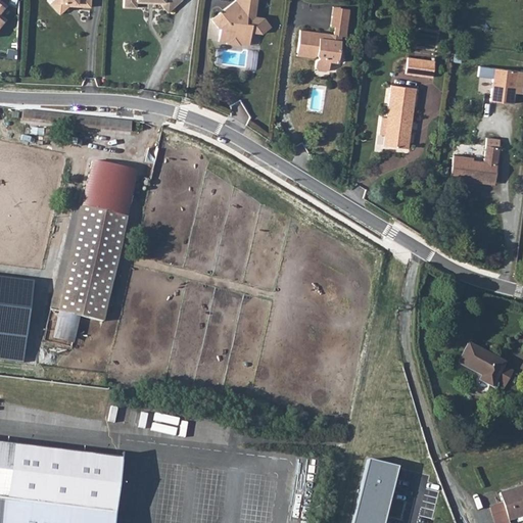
[(50,0),(61,13),(69,6),(69,1),(77,2),(77,5),(92,6),(92,0),(50,0)]
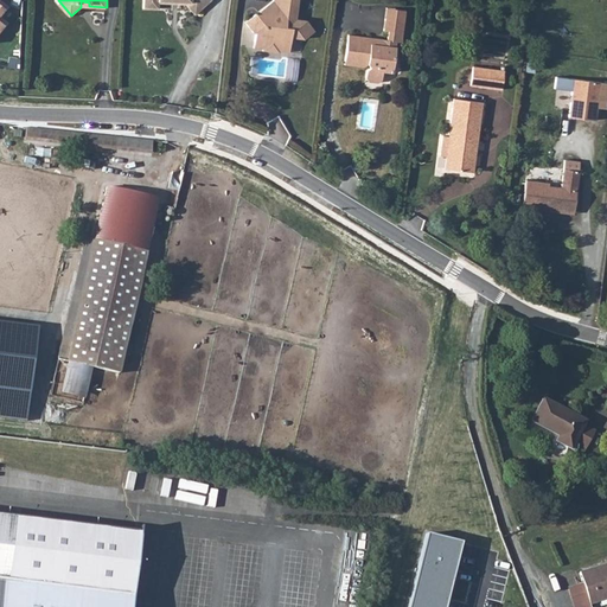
[(144,0),(144,7),(159,7),(159,2),(172,2),(172,0),(179,1),(179,4),(186,4),(195,14),(205,6),(202,1),(202,0),(144,0)]
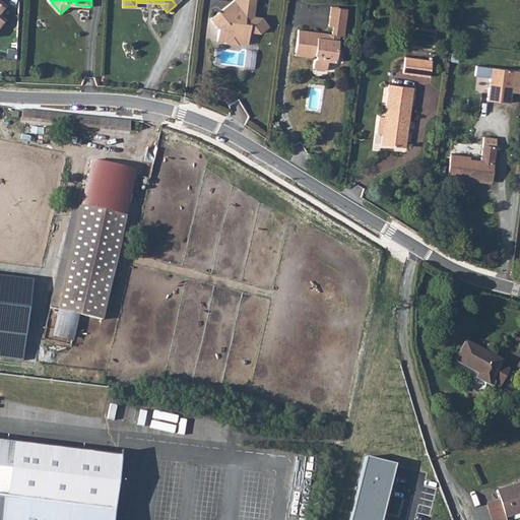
[(231,38),(243,39),(243,31),(250,33),(261,33),(272,26),(263,17),(256,16),(251,16),(251,12),(256,12),(257,0),(235,0),(235,1),(235,5),(228,11),(220,10),(208,17),(217,26),(219,27),(219,35),(229,36),(231,38)]
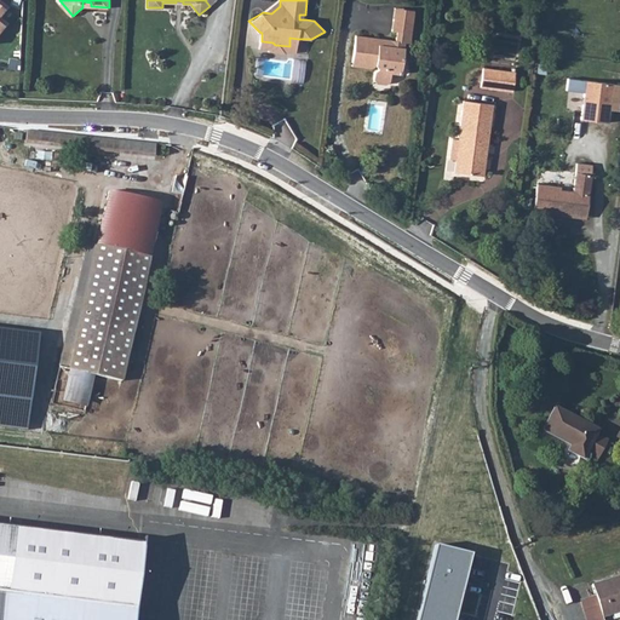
[(280,6),(280,1),(263,12),(271,13),(280,6)]
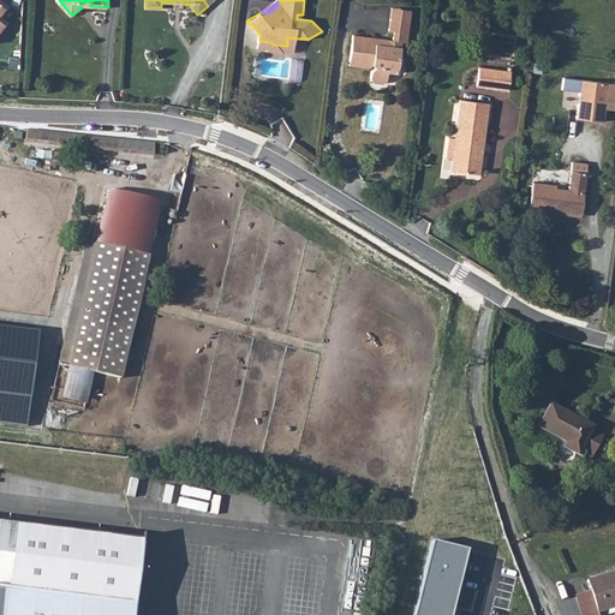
[(388,6),(388,17),(406,19),(407,9),(388,6)]
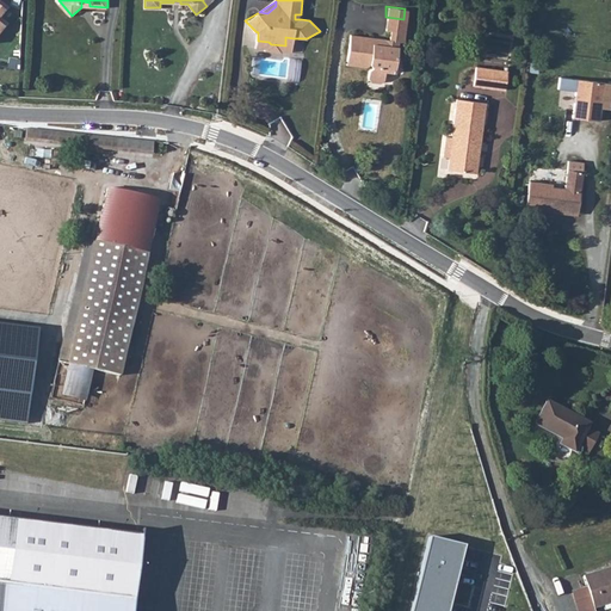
[(349,62),(359,63),(359,67),(366,68),(371,66),(372,66),(374,72),(370,73),(369,81),(371,84),(380,85),(386,79),(386,71),(393,71),(393,67),(393,60),(399,61),(399,41),(402,39),(403,19),(386,17),(384,30),(389,30),(388,39),(384,39),(384,45),(376,45),(376,38),(351,36),(349,62)]
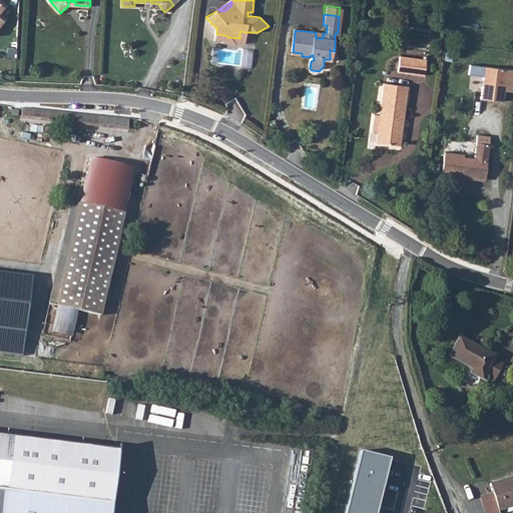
[(221,41),(223,43),(238,45),(238,43),(245,43),(246,32),(239,31),(239,38),(227,37),(225,35),(216,34),(215,41),(221,41)]
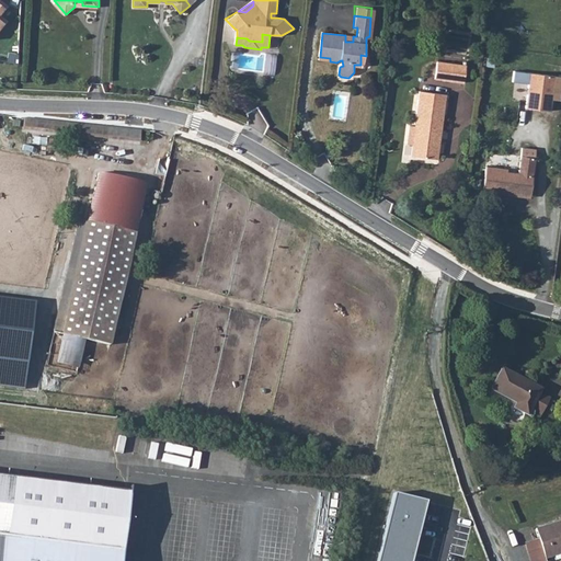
[(464,64),(435,60),(434,64),(433,79),(461,81),(464,64)]
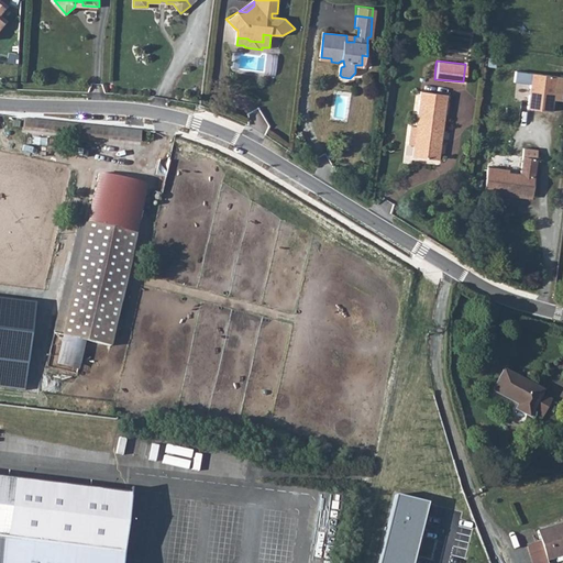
[(529,72),(526,107),(550,110),(554,74),(529,72)]
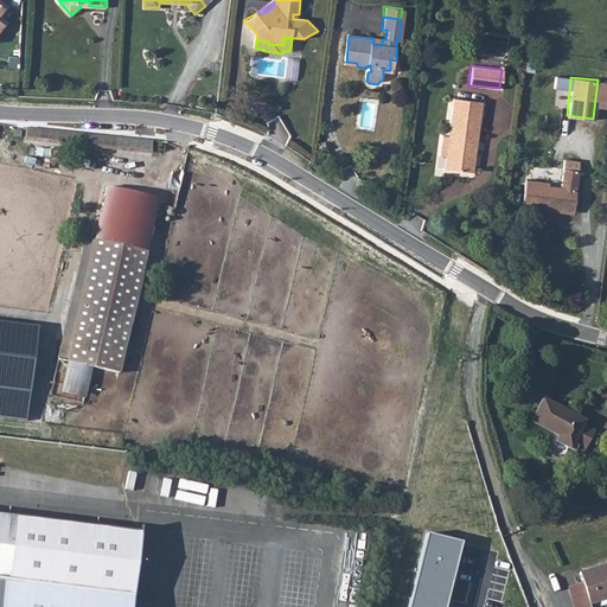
[(470,142),(475,142),(479,101),(451,97),(447,135),(440,135),(439,154),(445,155),(443,168),(472,171),(474,149),(470,149),(470,142)]
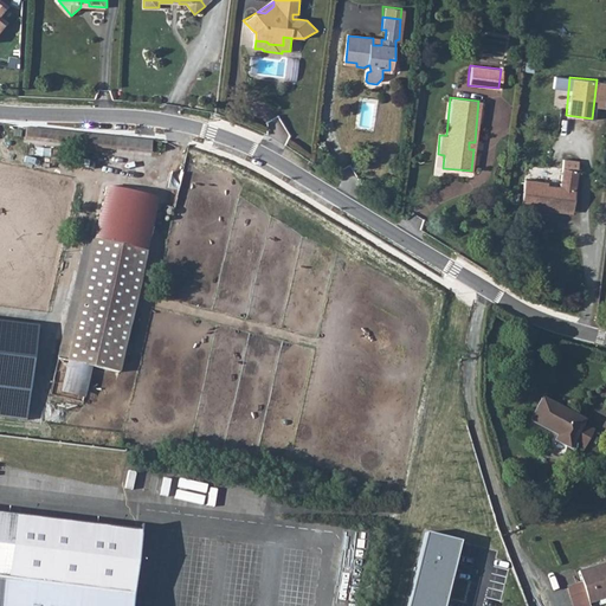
[(153,152),(154,139),(27,128),(27,141),(153,152)]
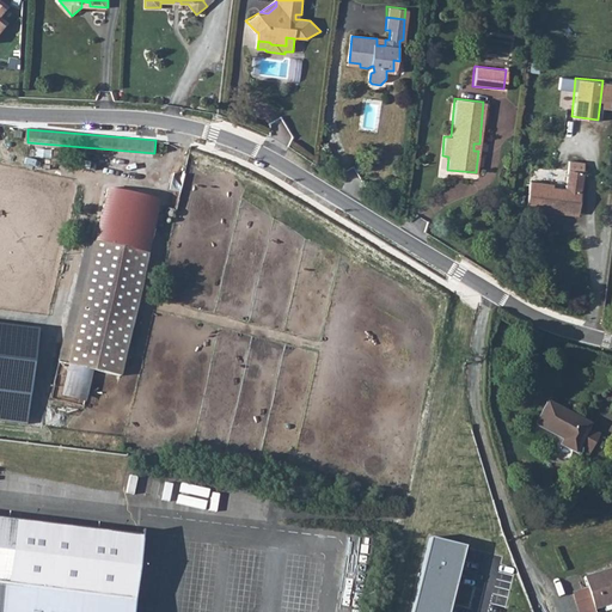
[(555,208),(579,210),(582,170),(567,167),(564,188),(551,187),(552,182),(528,179),(525,209),(554,212),(555,208)]
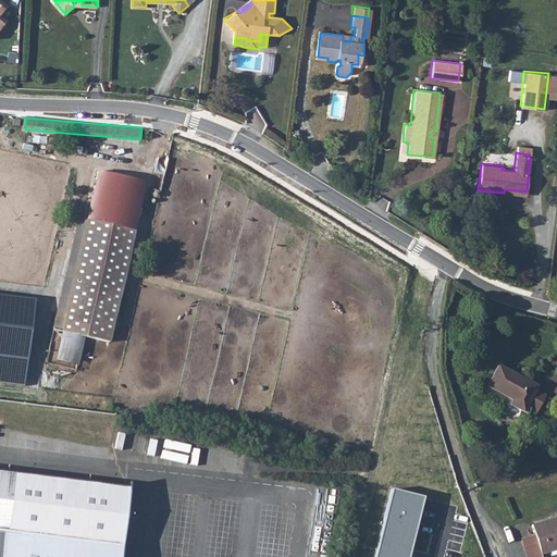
[(134,230),(145,182),(112,174),(98,170),(87,219),(111,224),(134,230)]
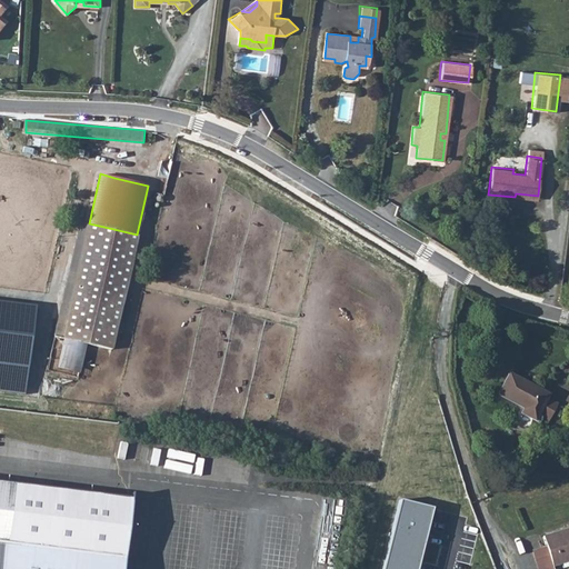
[(55,337),(110,350),(137,235),(113,229),(89,223),(81,221),(55,337)]
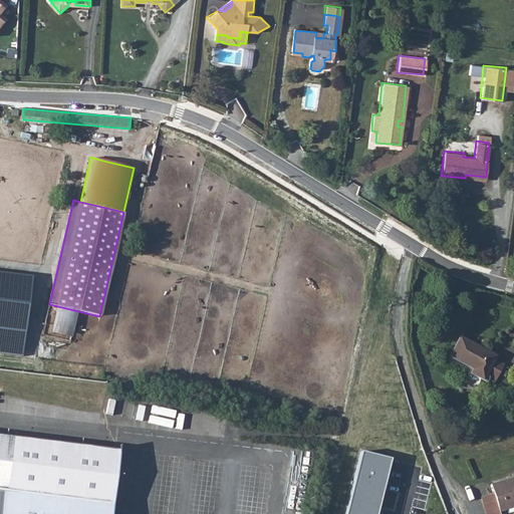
[(460,337),(450,355),(473,368),(471,372),(483,379),(486,373),(495,378),(499,371),(503,364),(493,359),(495,355),(460,337)]
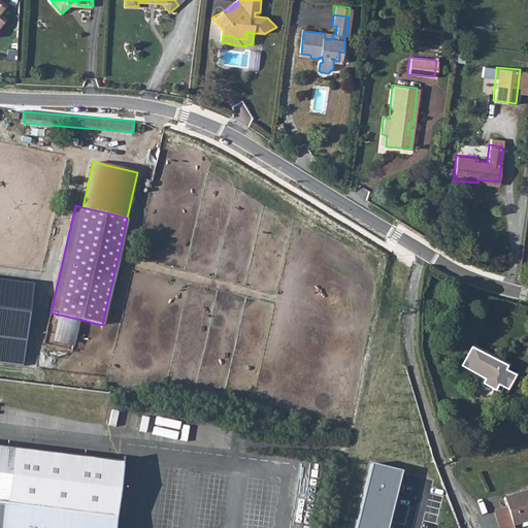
[(0,527),(110,527),(119,460),(0,444),(0,527)]
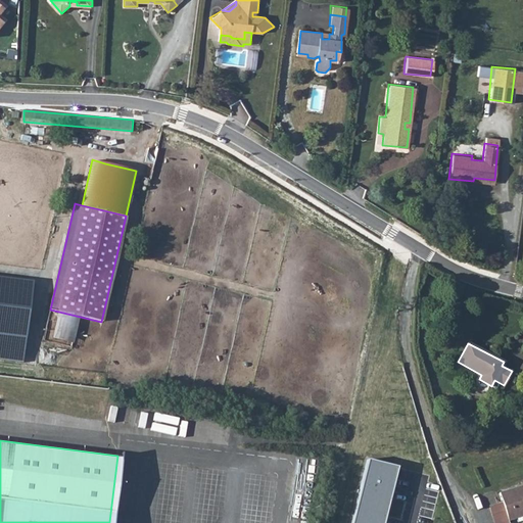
[(371,459),(353,522),(383,522),(398,466),(371,459)]
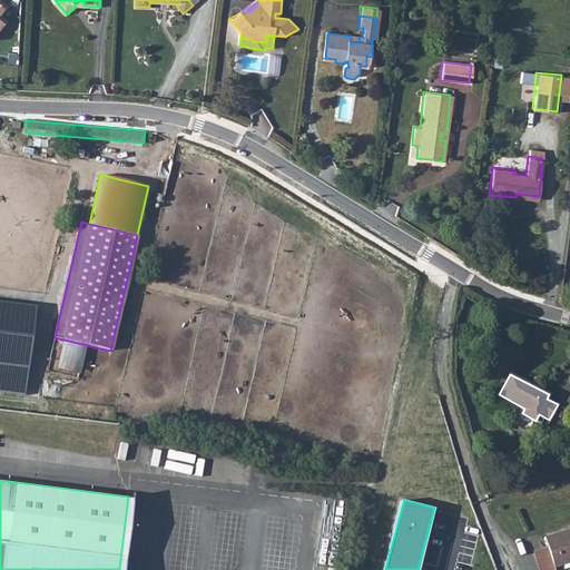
[(569,528),(544,537),(548,546),(554,568),(563,564),(564,568),(569,566),(569,528)]
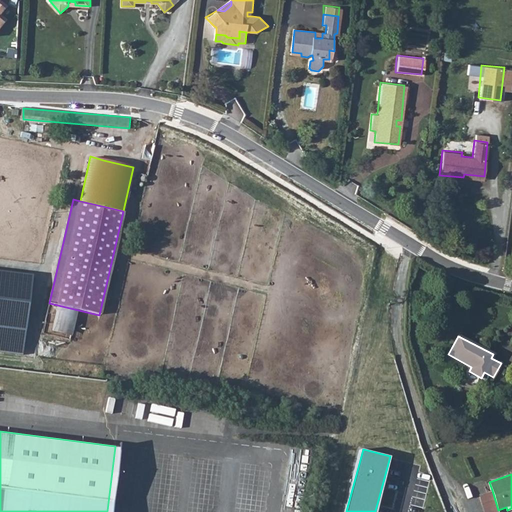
[(492,490),(477,495),(482,511),(498,511),(498,510),(492,490)]
